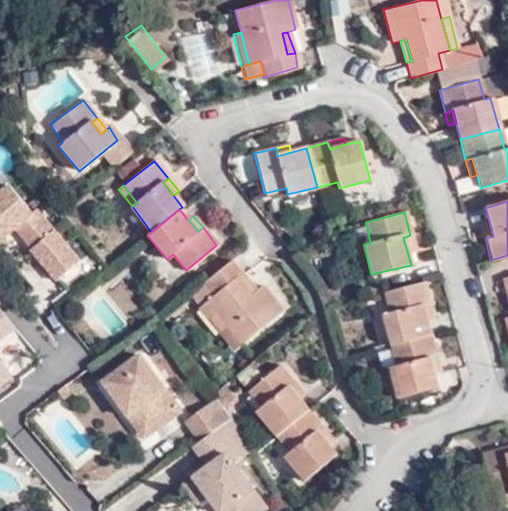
[(493,236),(489,221),(481,223),(485,238),(493,236)]
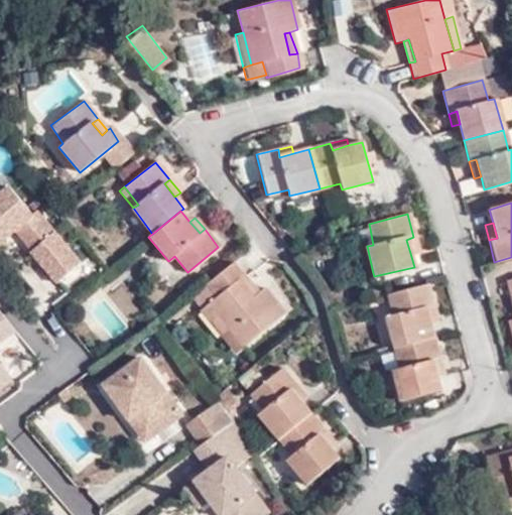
[(369,224),(354,228),(366,275),(373,273),(367,246),(373,245),(369,224)]
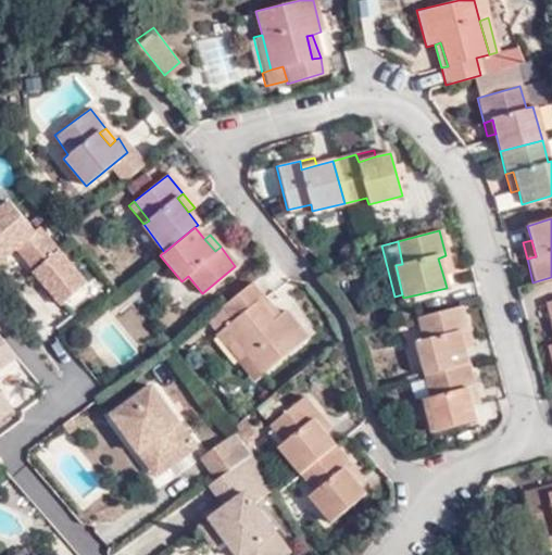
[(450,272),(446,255),(438,259),(442,273),(450,272)]
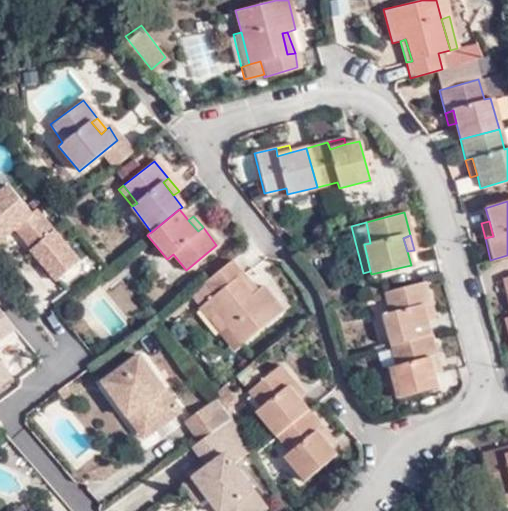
[(241,273),(231,260),(205,281),(215,293),(204,301),(225,327),(239,346),(279,311),(260,286),(255,292),(251,295),(236,277),(241,273)]
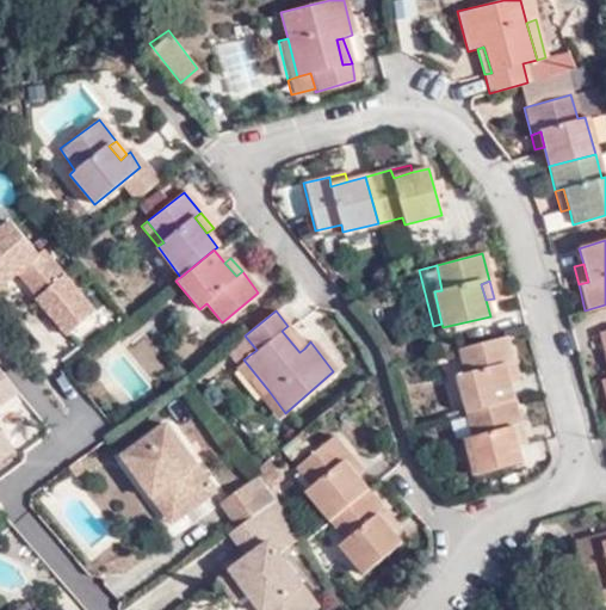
[(304,349),(288,326),(282,331),(300,352),(304,349)]
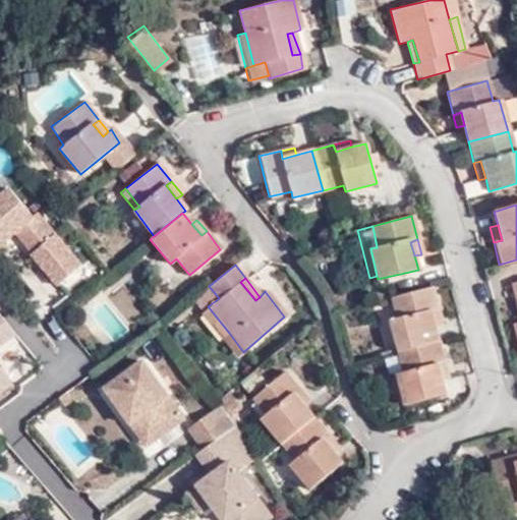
[(219,298),(209,286),(195,296),(206,309),(208,306),(219,298)]
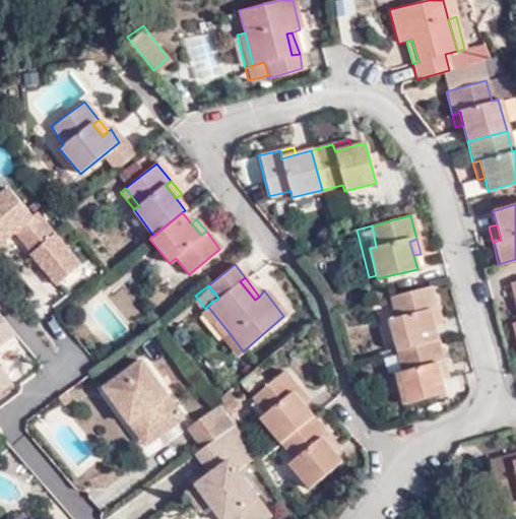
[(429,285),(388,297),(393,317),(387,319),(395,350),(436,340),(432,326),(428,310),(434,308),(429,285)]
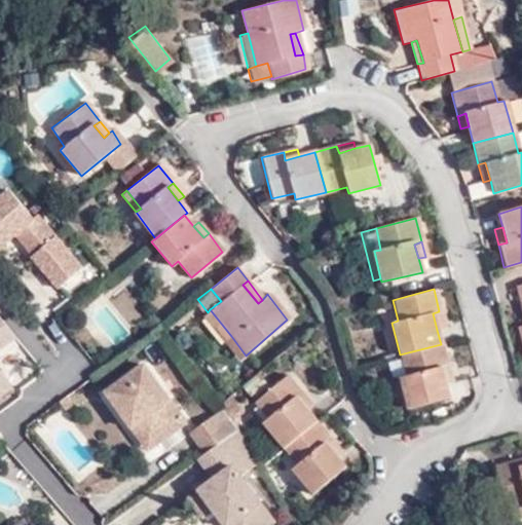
[(231,336),(210,309),(208,312),(203,315),(224,342),(231,336)]
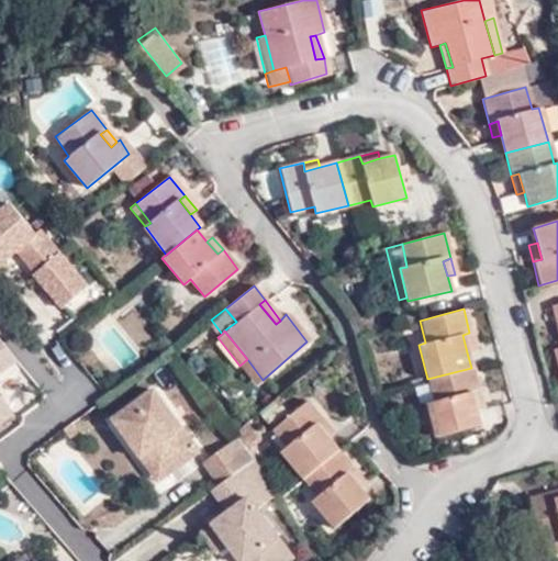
[(473,350),(469,333),(462,335),(467,352),(473,350)]
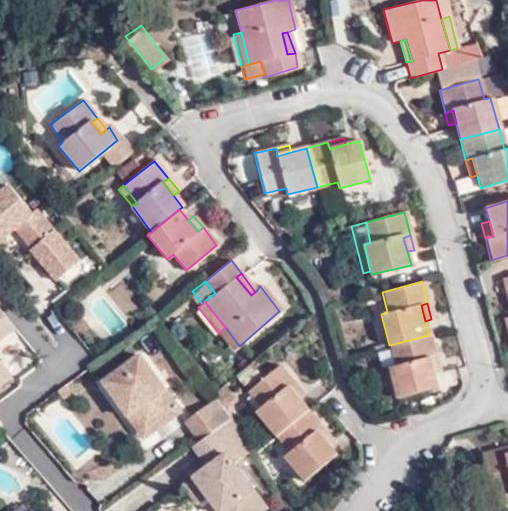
[(396,398),(436,387),(433,375),(432,372),(428,357),(434,357),(429,335),(389,345),(394,365),(389,367),(396,398)]
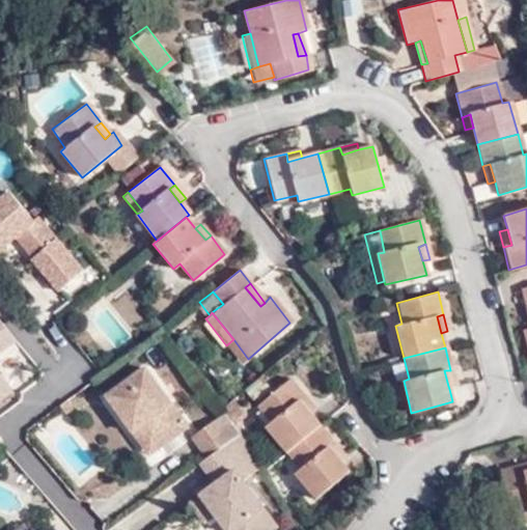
[(286,367),(281,359),(268,370),(275,378),(286,367)]
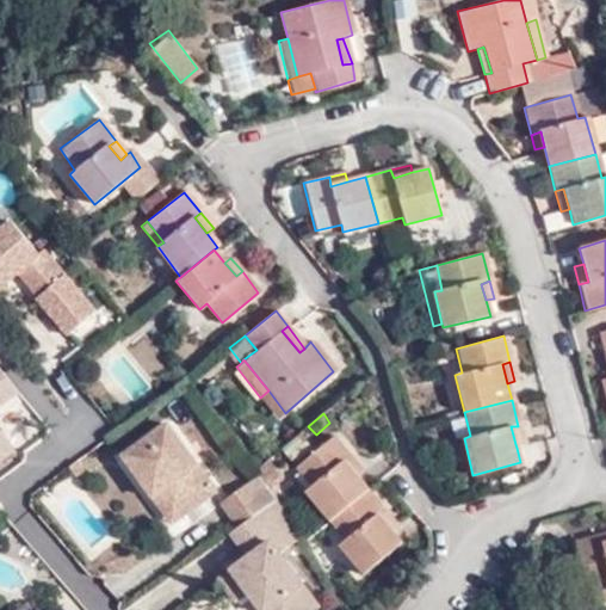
[(164,488),(183,513),(212,493),(166,424),(121,457),(149,498),(164,488)]
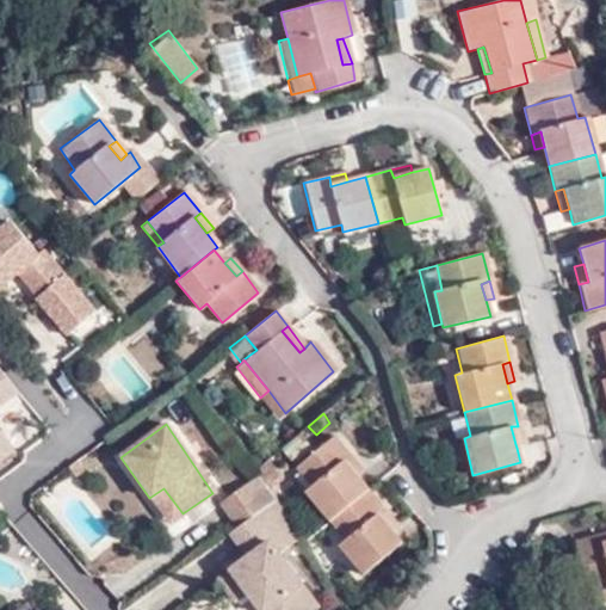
[(523,442),(518,426),(511,426),(515,444),(523,442)]
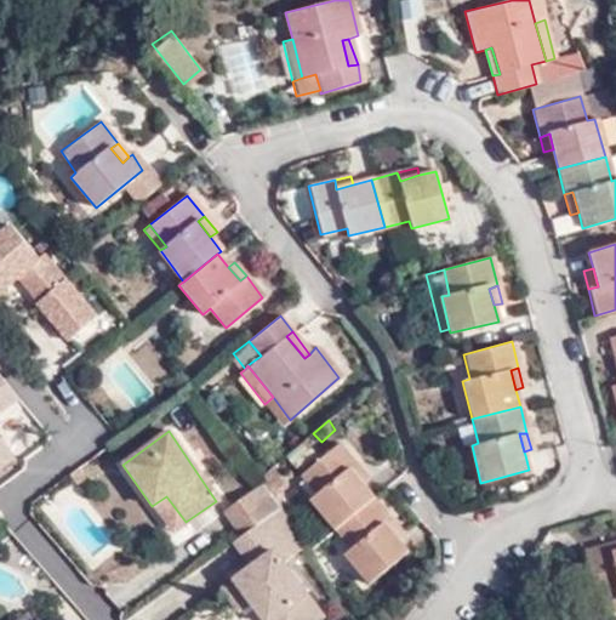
[(304,441),(286,455),(296,470),(315,454),(304,441)]
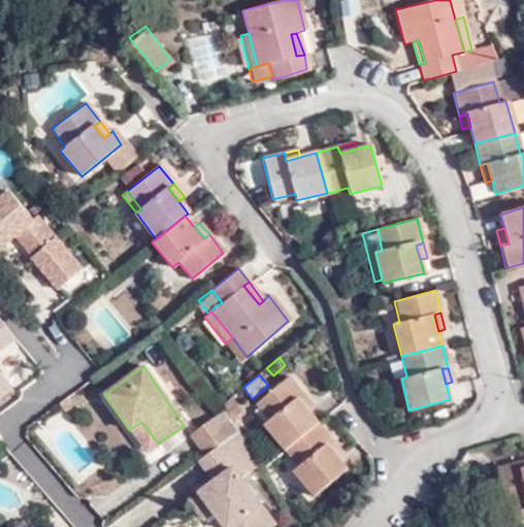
[(283,450),(316,423),(308,415),(305,412),(296,400),(301,395),(288,376),(255,402),(268,420),(263,424),(283,450)]
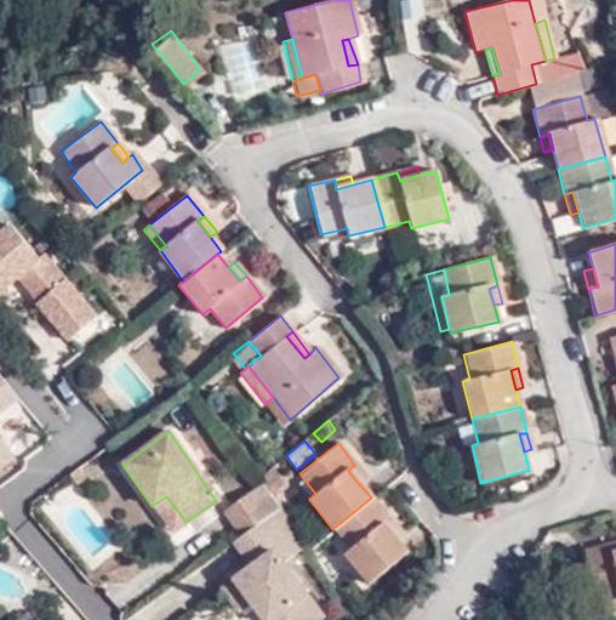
[(359,484),(366,479),(354,465),(348,471),(359,484)]
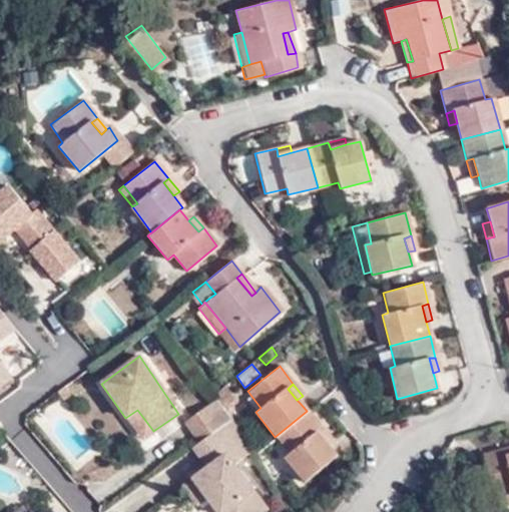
[(215,400),(222,408),(234,398),(224,386),(212,395),(215,400)]
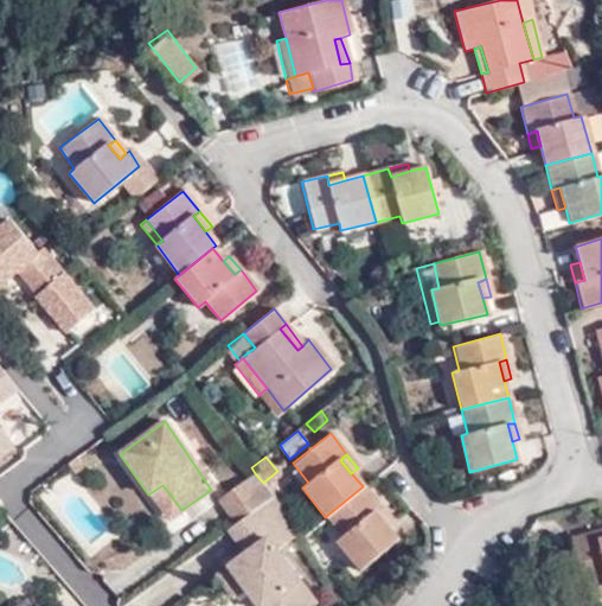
[(235,524),(274,498),(263,483),(255,473),(216,501),(235,524)]
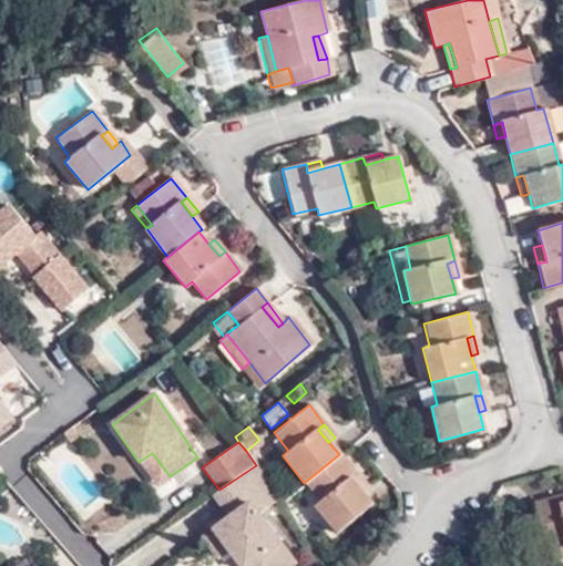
[(156,485),(170,476),(152,453),(139,462),(156,485)]
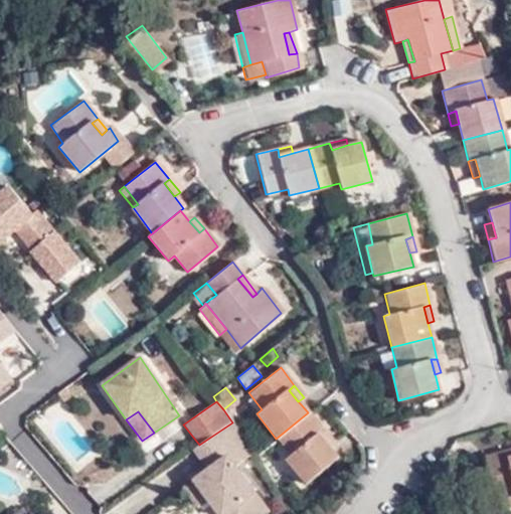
[(322,430),(308,412),(276,439),(289,455),(284,460),(304,485),(336,459),(327,447),(317,435),(322,430)]
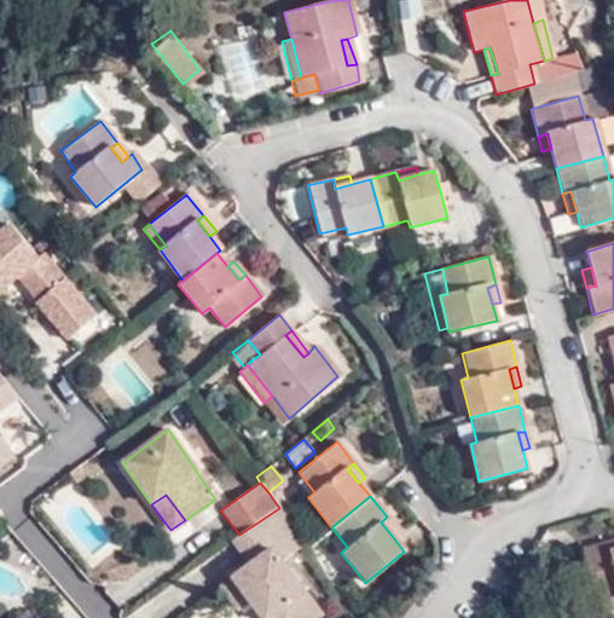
[(281,560),(305,542),(279,508),(239,535),(255,559),(248,565),(231,577),(247,600),(259,617),(312,617),(318,613),(281,560)]
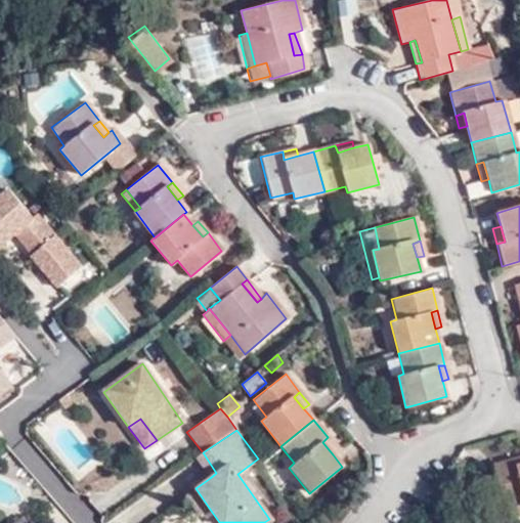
[(338,449),(328,437),(322,442),(333,454),(338,449)]
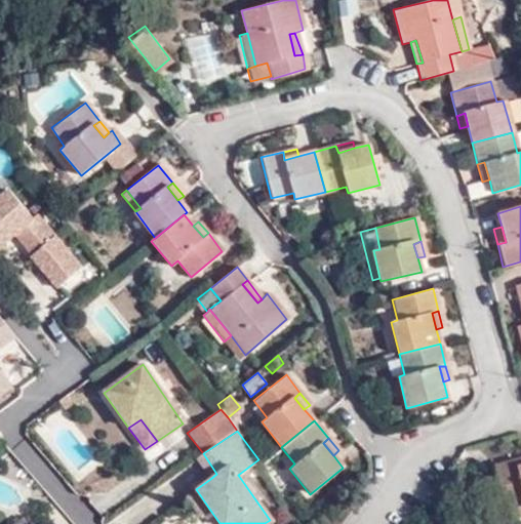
[(203,453),(196,458),(210,479),(216,474),(203,453)]
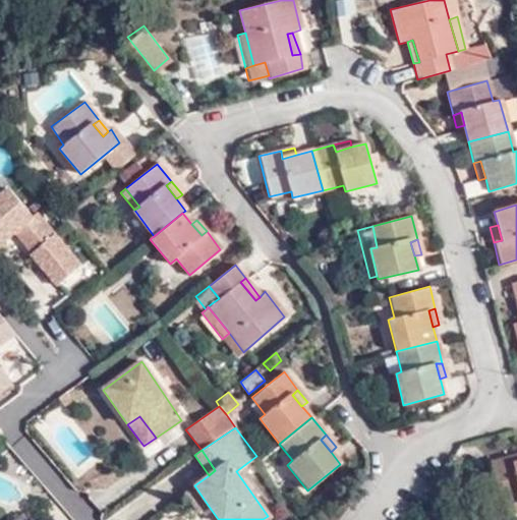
[(516,461),(513,462),(511,457),(490,462),(500,502),(516,498),(516,461)]
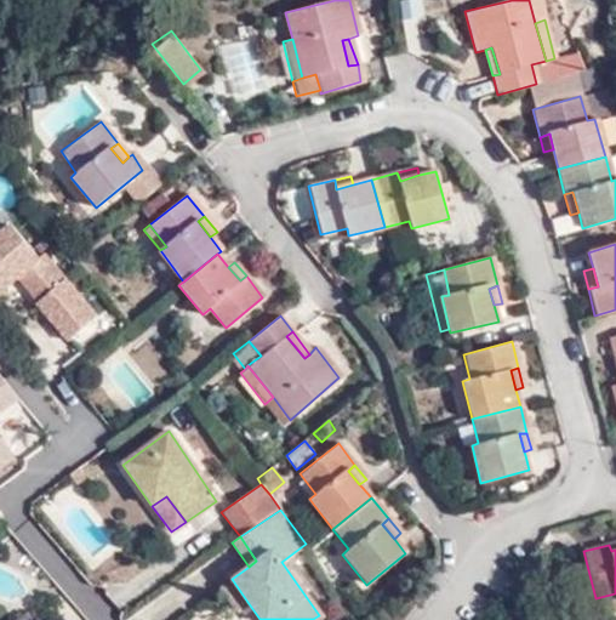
[(235,610),(247,602),(232,579),(220,587),(235,610)]
